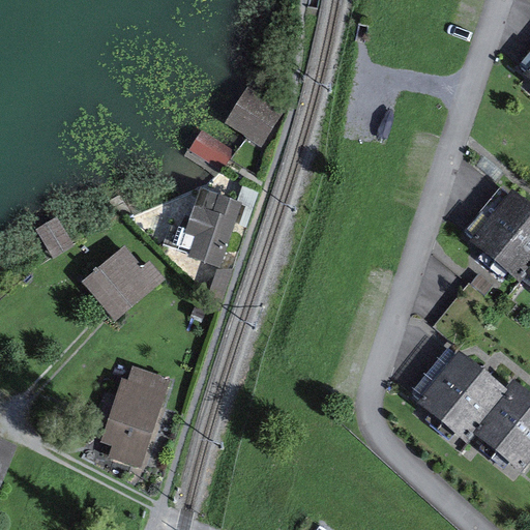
[(529,52),(520,64),(527,70),(525,75),(529,78),(529,52)]
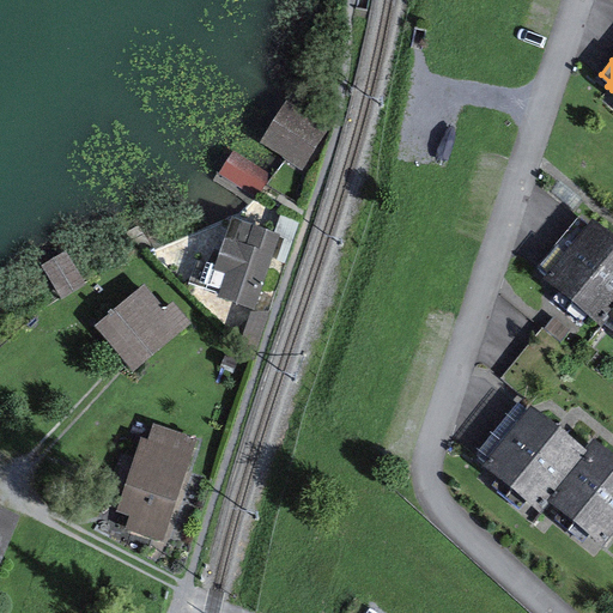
[(331,128),(287,101),(260,143),(285,158),(303,170),(331,128)]
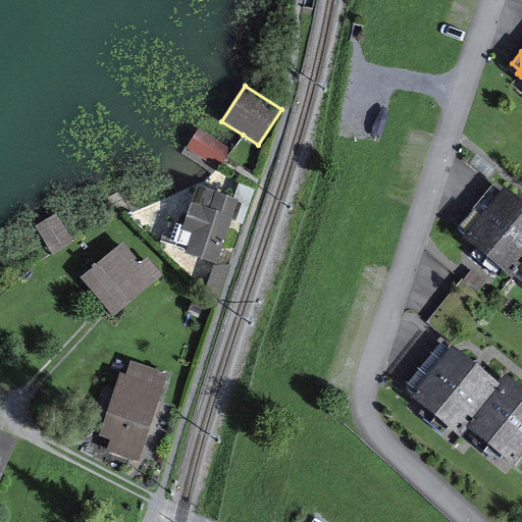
[(232,150),(200,128),(187,148),(220,169),(232,150)]
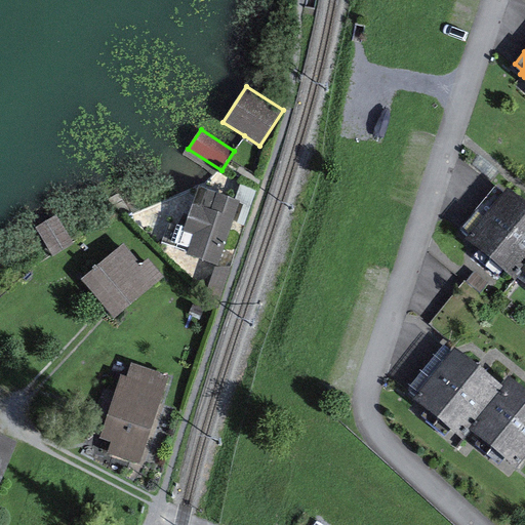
[(185,229),(184,232),(194,235),(188,253),(187,255),(218,267),(241,200),(199,186),(185,229)]
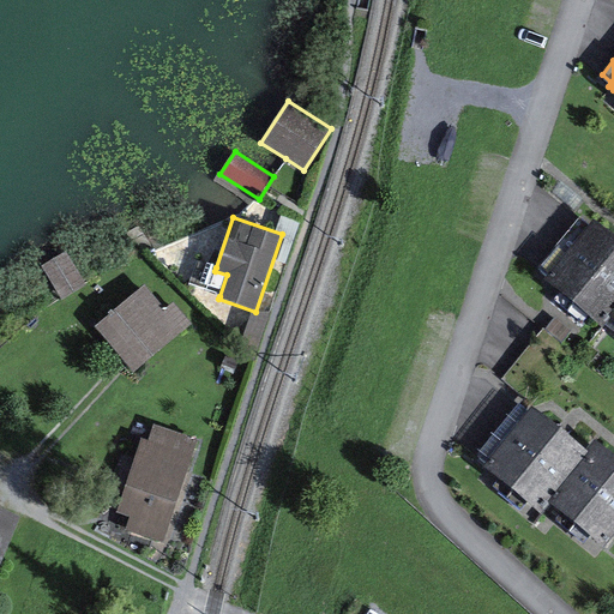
[(589,226),(581,218),(540,269),(548,275),(589,226)]
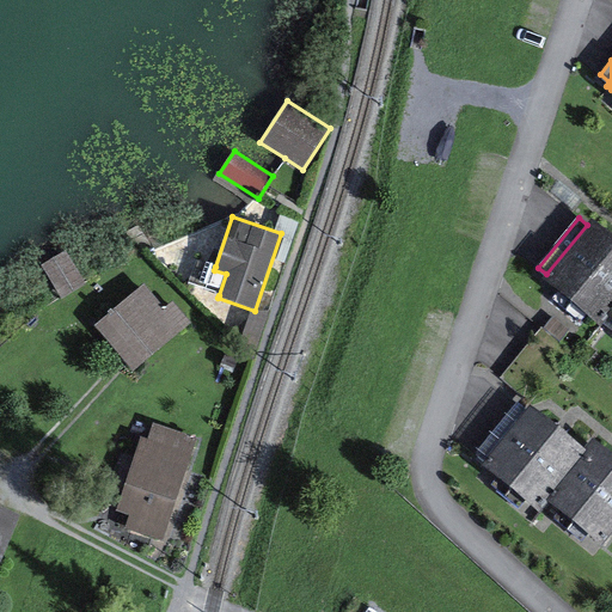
[(611,233),(593,218),(587,225),(546,274),(542,280),(558,294),(554,300),(581,322),(586,316),(599,326),(607,316),(611,310),(611,233)]
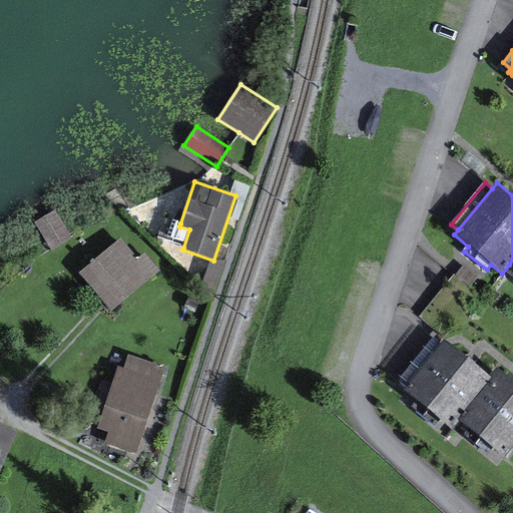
[(71,238),(55,211),(35,223),(51,250),(71,238)]
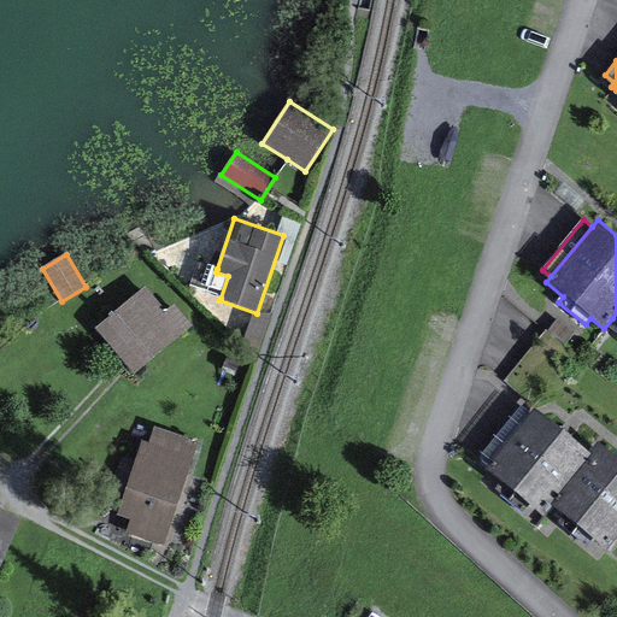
[(216,272),(217,269),(198,262),(189,286),(221,298),(228,276),(216,272)]
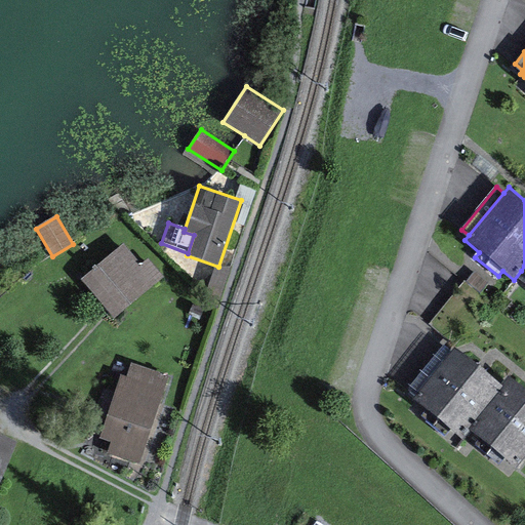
[(140,265),(123,244),(81,280),(114,319),(164,277),(148,258),(140,265)]
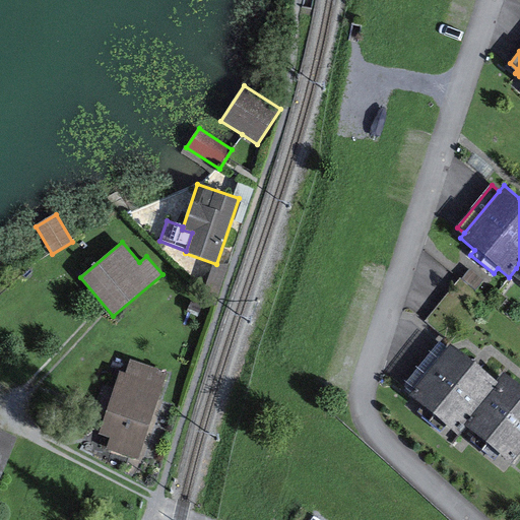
[(484,280),(470,269),(462,278),(476,289),(484,280)]
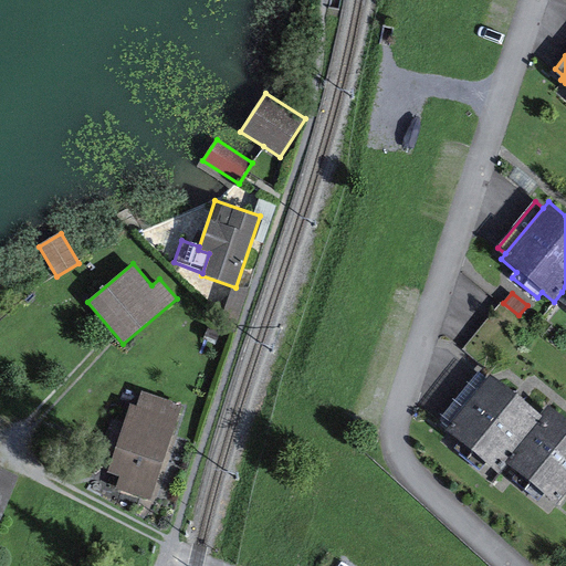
[(486,379),(479,373),(440,420),(448,427),(486,379)]
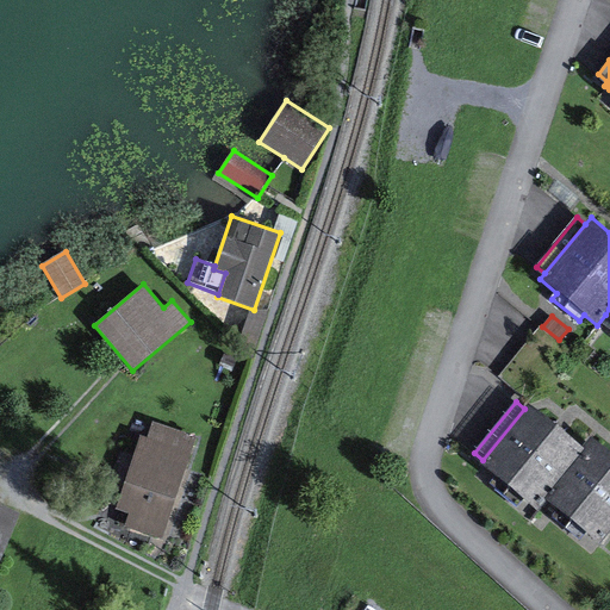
[(582,447),(529,403),(524,409),(483,460),(479,464),(496,478),(523,500),(539,514),(547,503),(542,499),(584,449),(582,447)]
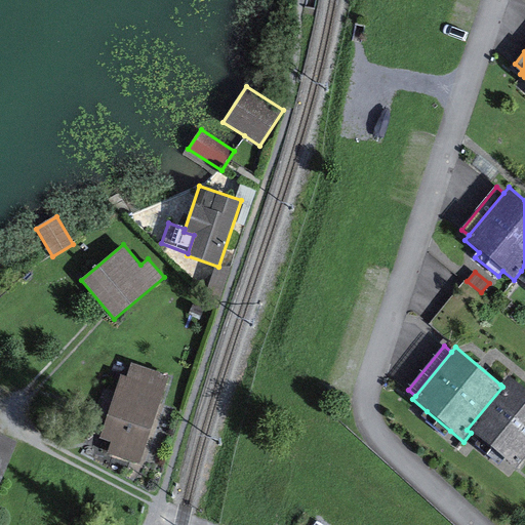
[(169,375),(131,363),(126,376),(121,374),(101,439),(112,442),(109,453),(140,463),(169,375)]
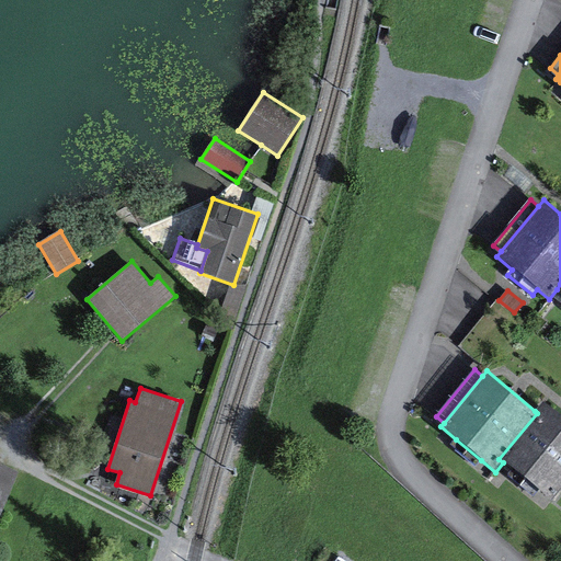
[(560,491),(560,414),(544,401),(535,411),(537,413),(499,459),(503,462),(551,503),(560,491)]
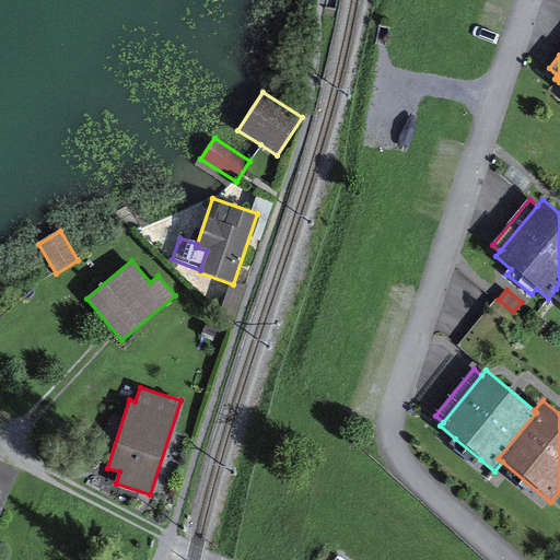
[(480,459),(455,439),(451,444),(476,465),(480,459)]
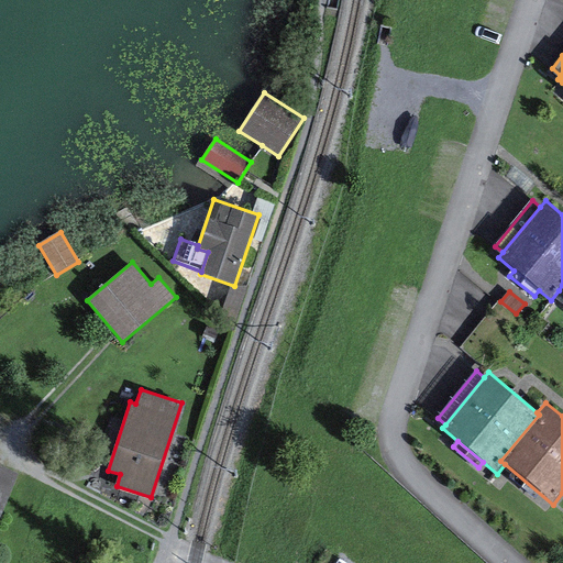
[(0,517),(19,474),(0,465),(0,517)]
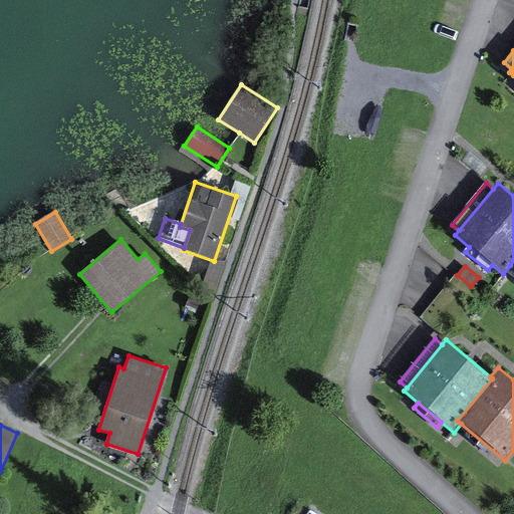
All buildings are outlined.
